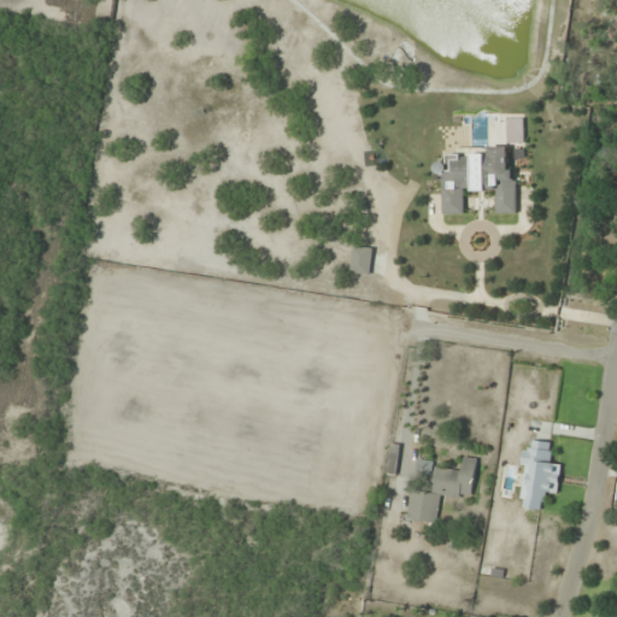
[(509,144),(524,144),(524,118),(509,118),(509,144)]
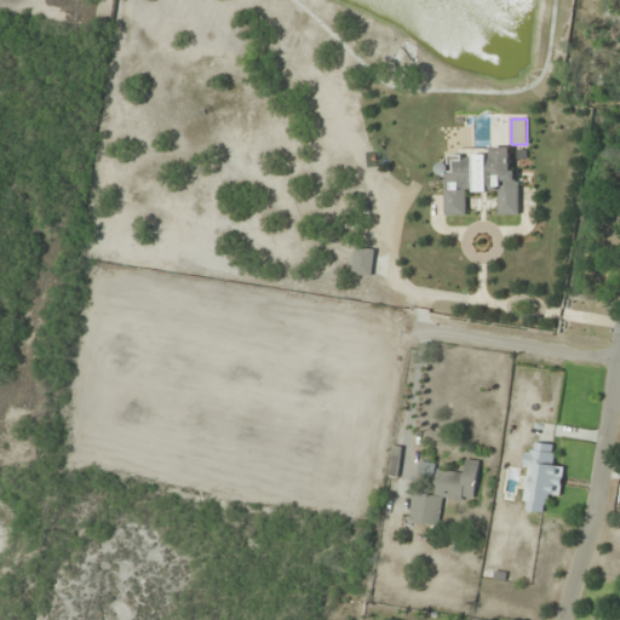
[(445,216),(468,216),(468,191),(498,191),(498,216),(517,216),(516,148),(492,148),(492,154),(452,154),(452,164),(445,164),(445,216)]
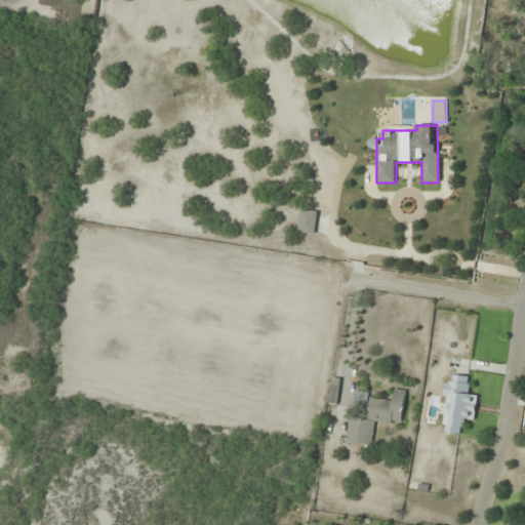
[(316,234),(318,211),(303,209),(299,232),(316,234)]
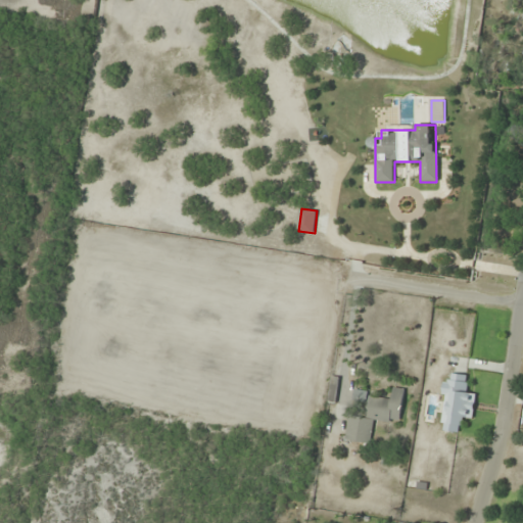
[(470,376),(452,374),(450,382),(446,381),(440,430),(462,433),(463,419),(474,420),(477,394),(468,393),(470,376)]
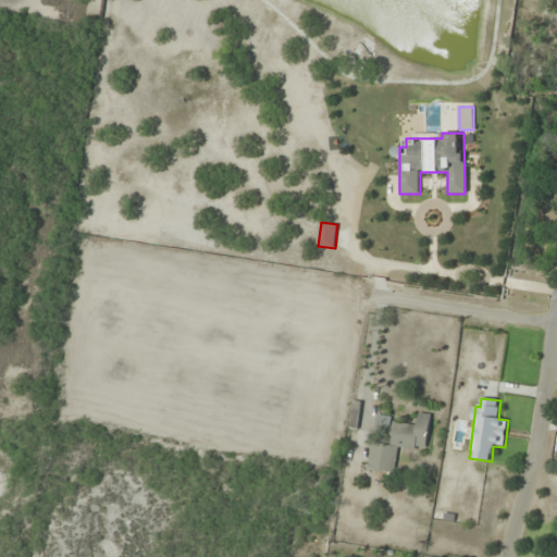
[(359,428),(361,403),(354,401),(350,428),(359,428)]
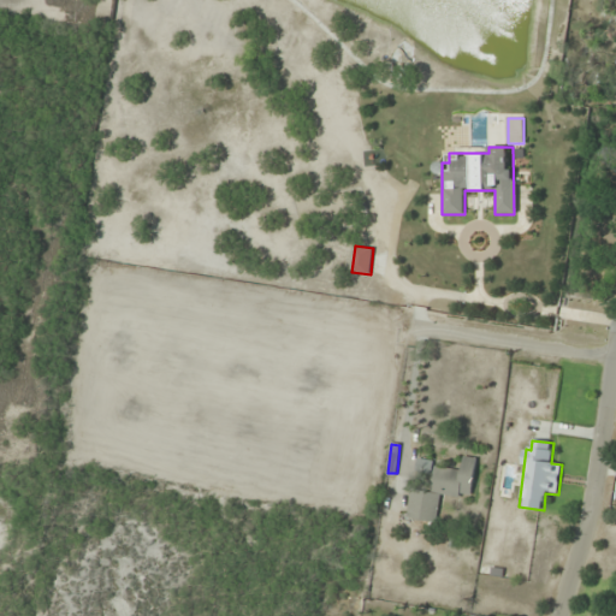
[(408,519),(437,522),(440,495),(473,498),(478,458),(465,456),(462,469),(432,466),(432,461),(418,458),(416,474),(433,477),(431,492),(412,490),(408,519)]
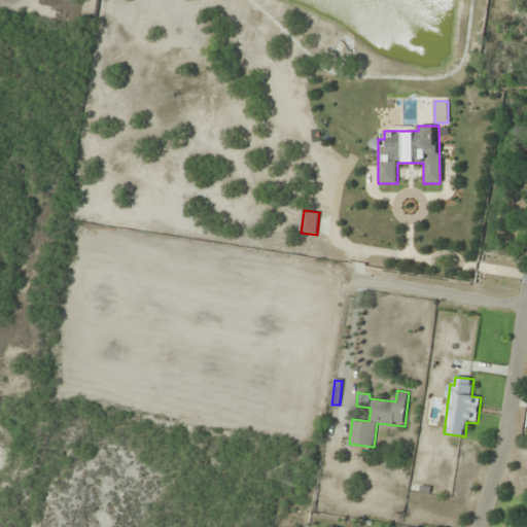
All buildings are outlined.
